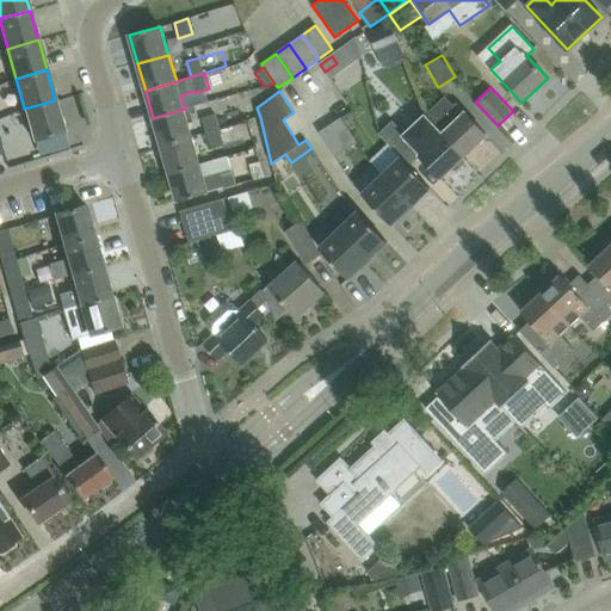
[(446,96),(429,111),(425,115),(443,134),(464,156),(487,135),(456,103),(455,105),(446,96)]
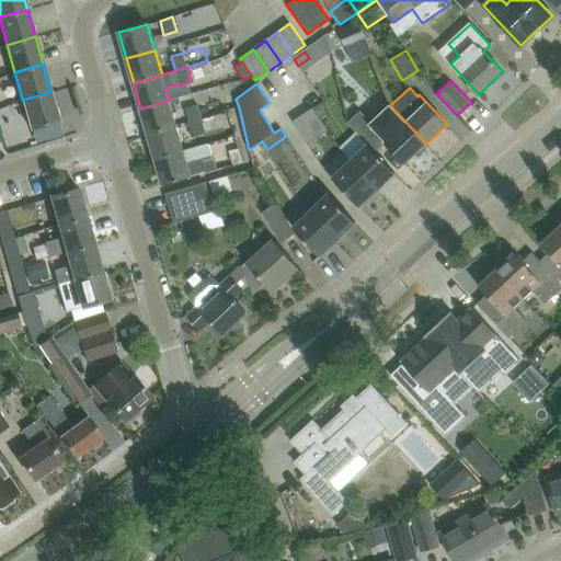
[(50,92),(22,100),(31,127),(59,119),(50,92)]
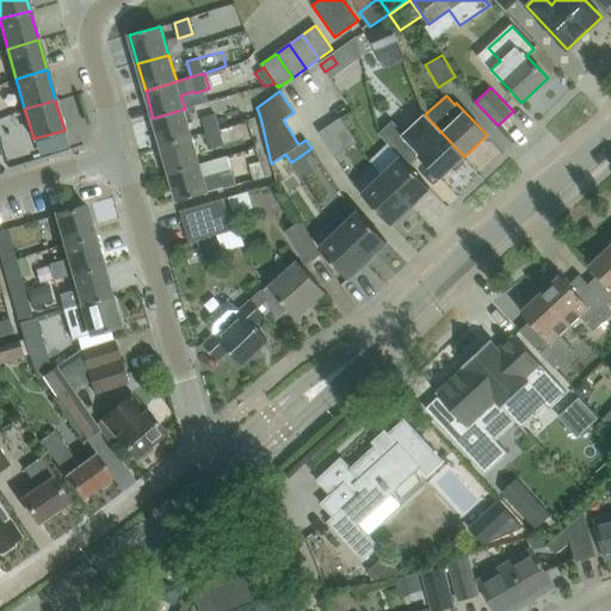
[(161,146),(192,136),(185,109),(153,118),(161,146)]
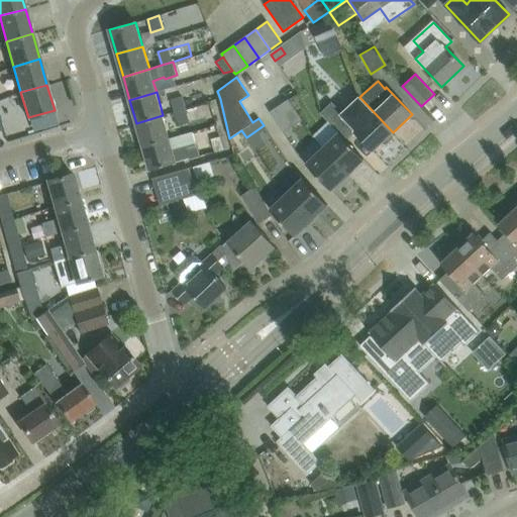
[(186,109),(182,95),(171,98),(175,112),(186,109)]
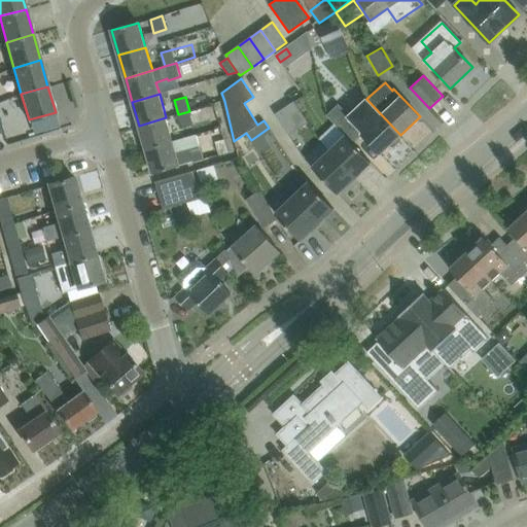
[(366,99),(349,114),(339,104),(327,114),(353,142),(361,134),(380,153),(389,145),(393,146),(399,140),(398,136),(399,135),(399,136),(400,135),(382,115),(366,99)]
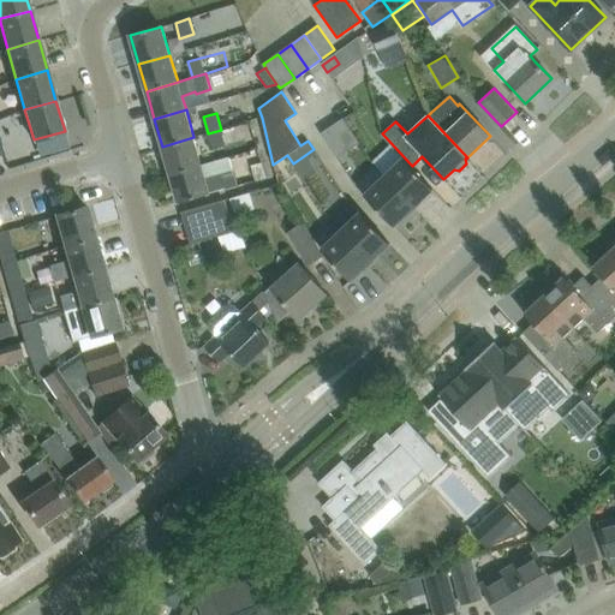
[(359,143),(342,119),(322,132),(338,157),(359,143)]
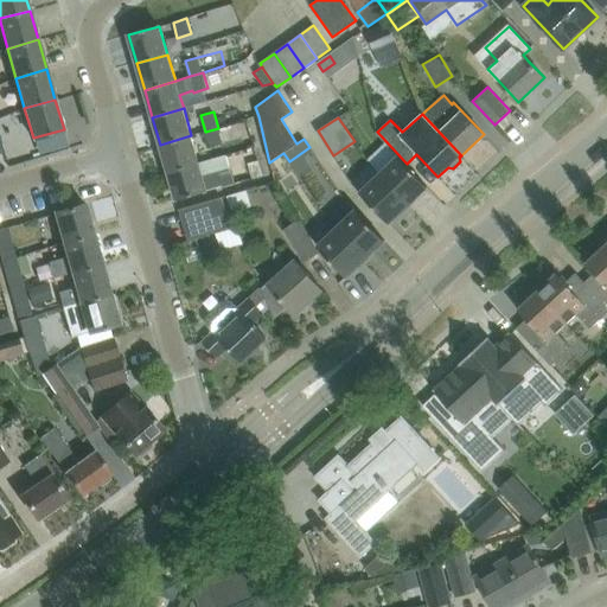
[(205,132),(209,146),(222,142),(218,128),(205,132)]
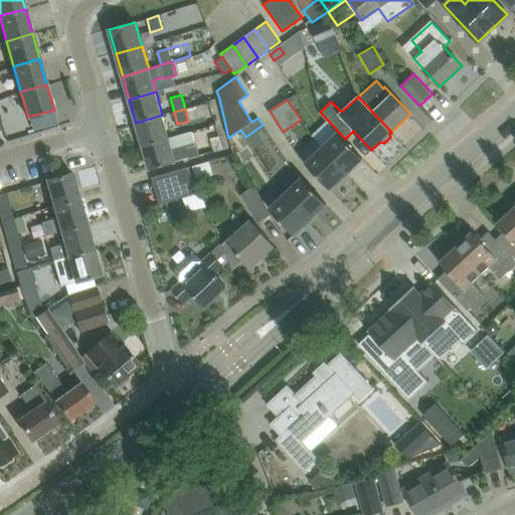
[(136,123),(143,146),(169,138),(166,127),(162,115),(136,123)]
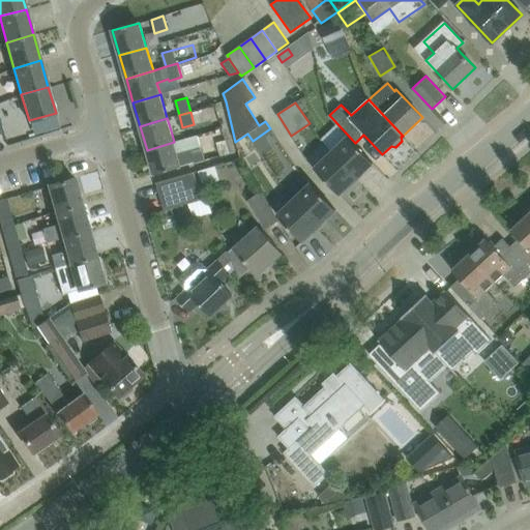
[(147,150),(153,174),(181,167),(181,166),(193,163),(205,159),(201,146),(198,147),(195,136),(174,142),(147,150)]
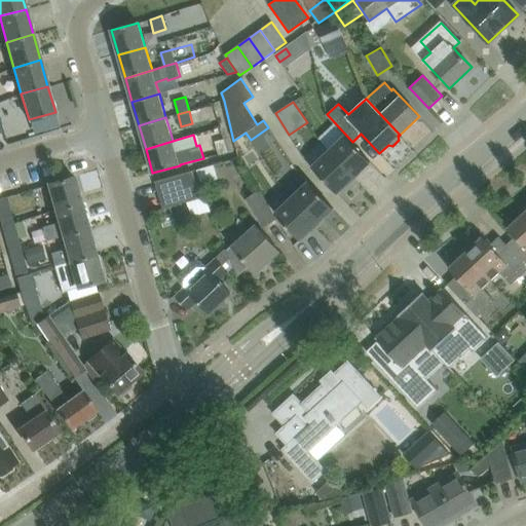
[(345,136),(329,151),(353,178),(370,161),(345,136)]
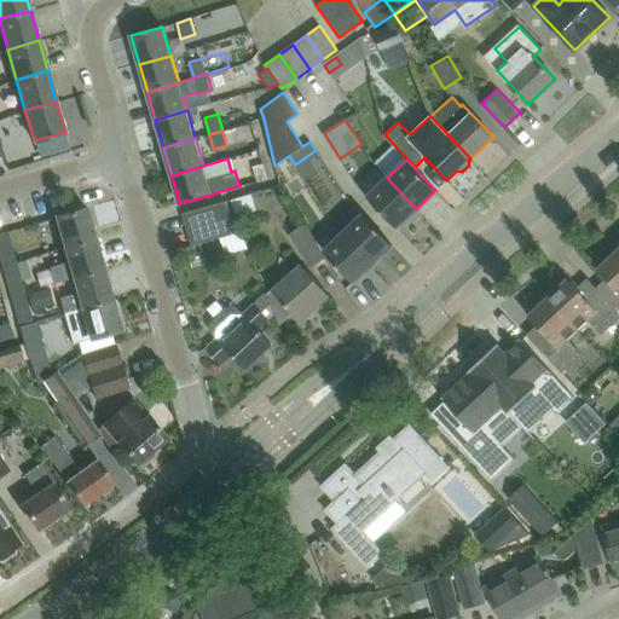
[(397,227),(416,209),(387,178),(366,196),(397,227)]
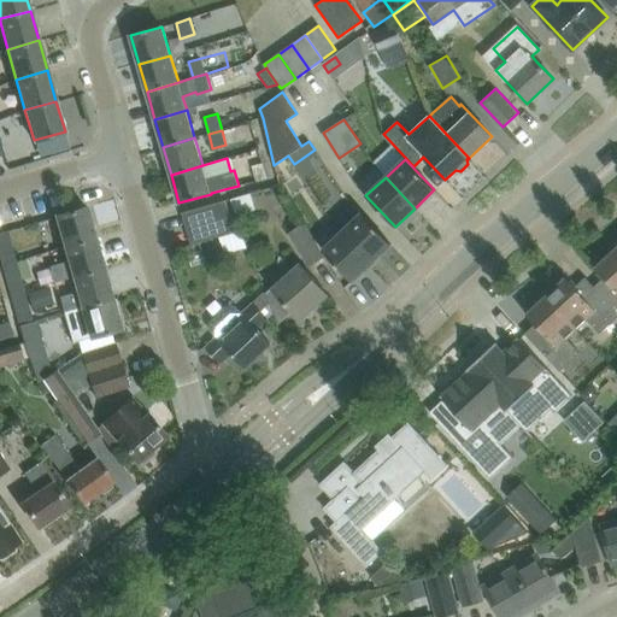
[(182,213),(192,245),(221,236),(217,222),(231,217),(225,200),(182,213)]
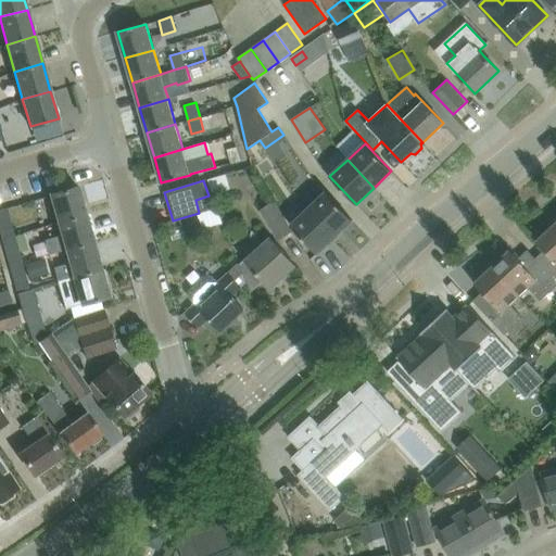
[(301,201),(308,209),(335,237),(352,220),(318,185),(301,201)]
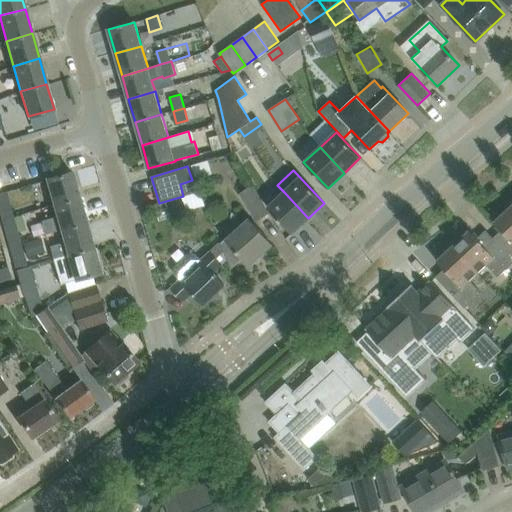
[(45,179),(51,198),(53,205),(79,197),(71,171),(45,179)]
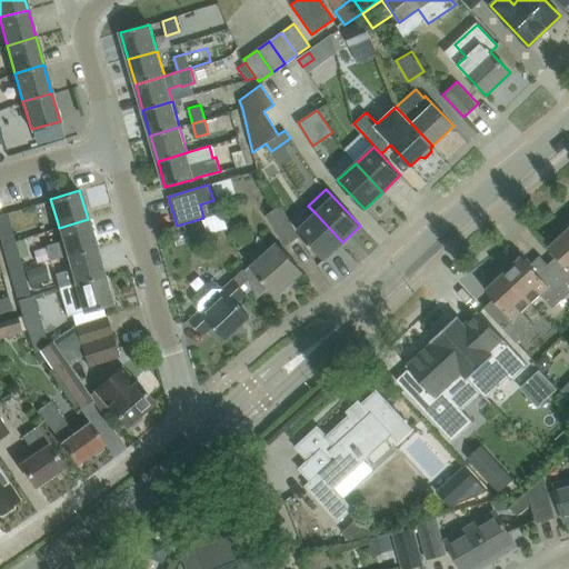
[(280,206),(268,212),(287,242),(299,235),(280,206)]
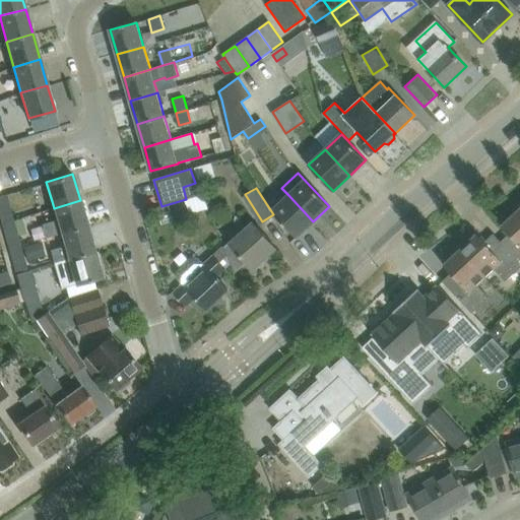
[(0,195),(0,215),(2,223),(13,219),(6,194),(0,195)]
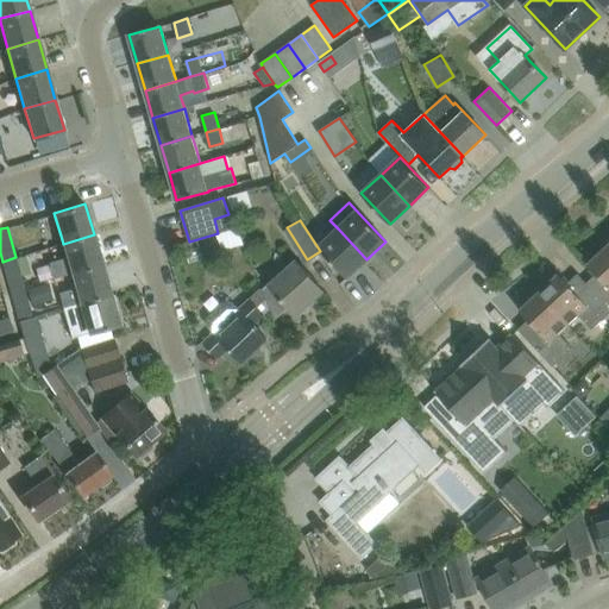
[(366,259),(338,228),(319,248),(347,277),(366,259)]
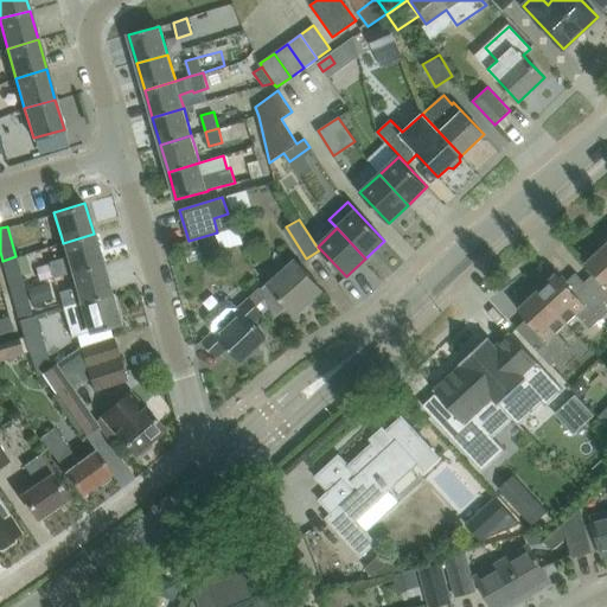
[(102,263),(94,234),(63,243),(66,256),(49,261),(53,276),(71,272),(102,263)]
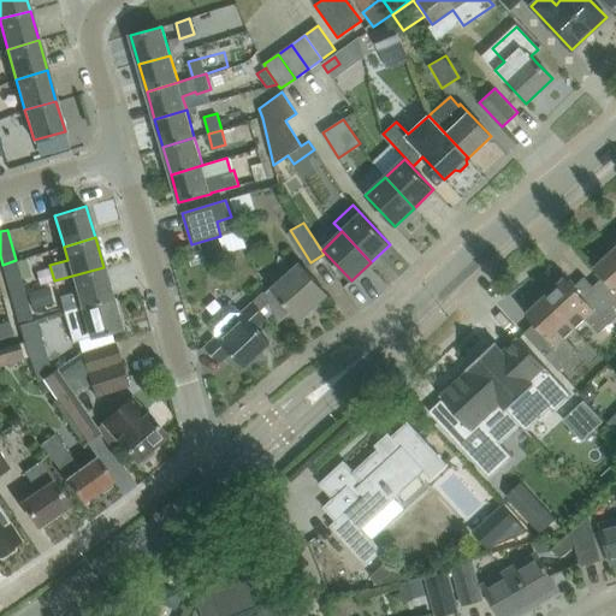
[(615,252),(614,249),(594,267),(603,277),(593,286),(615,311),(615,252)]
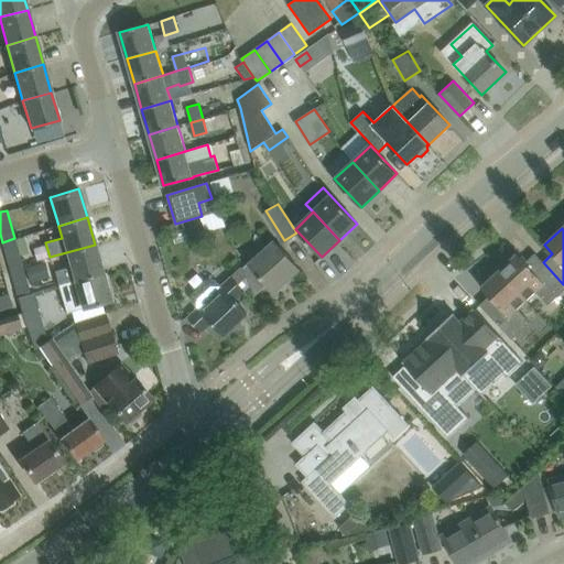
[(2,242),(10,269),(22,266),(14,238),(2,242)]
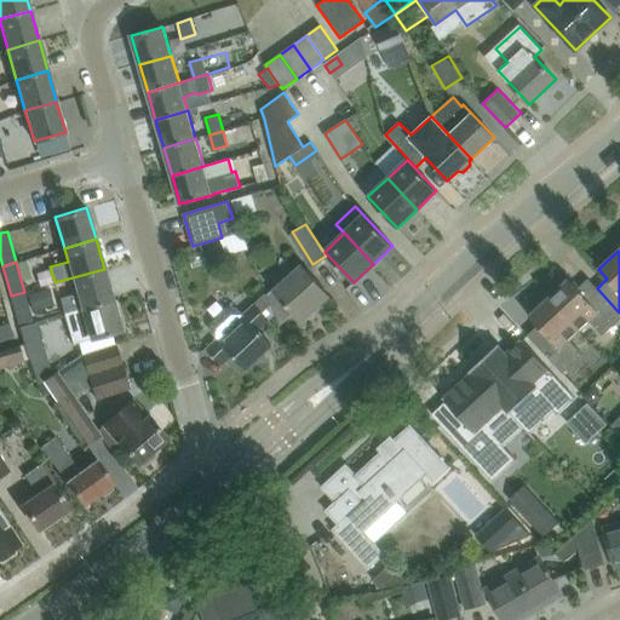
[(302,263),(271,290),(267,294),(280,325),(292,313),(300,322),(304,319),(306,320),(314,313),(313,311),(329,296),(302,263)]
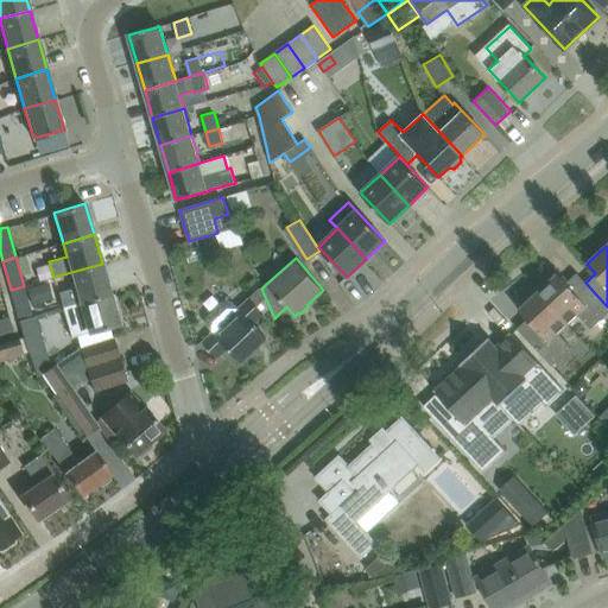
[(111,293),(102,264),(71,272),(76,286),(58,291),(63,308),(111,293)]
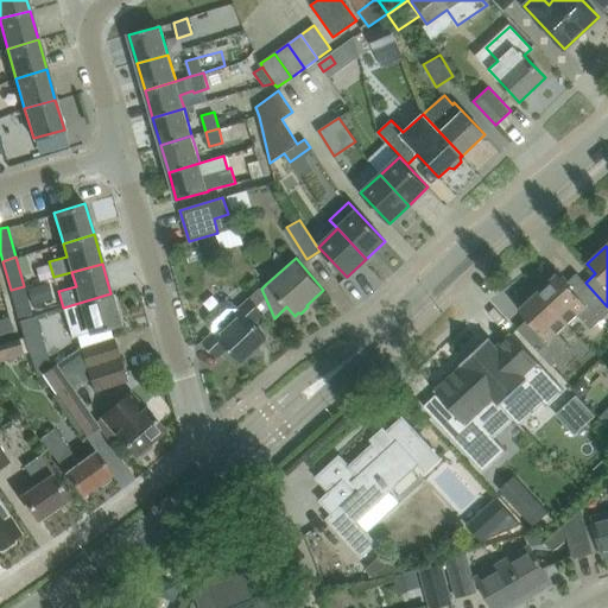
[(557,274),(538,292),(568,324),(578,315),(591,329),(607,312),(607,306),(586,283),(576,273),(565,283),(557,274)]
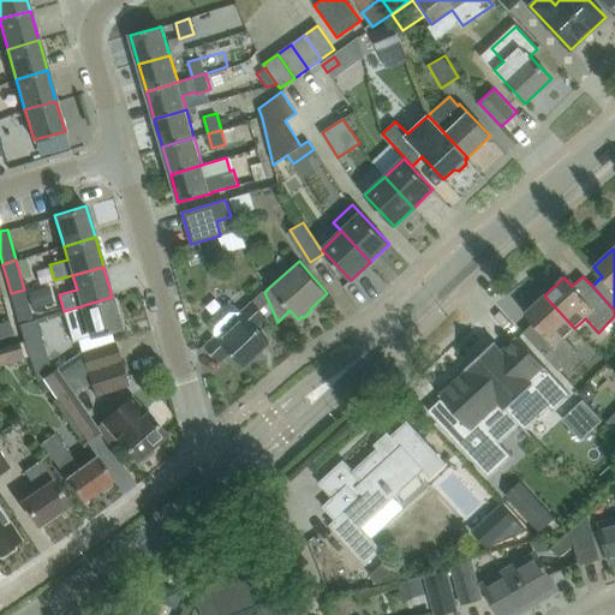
[(11,293),(19,324),(33,320),(24,290),(11,293)]
